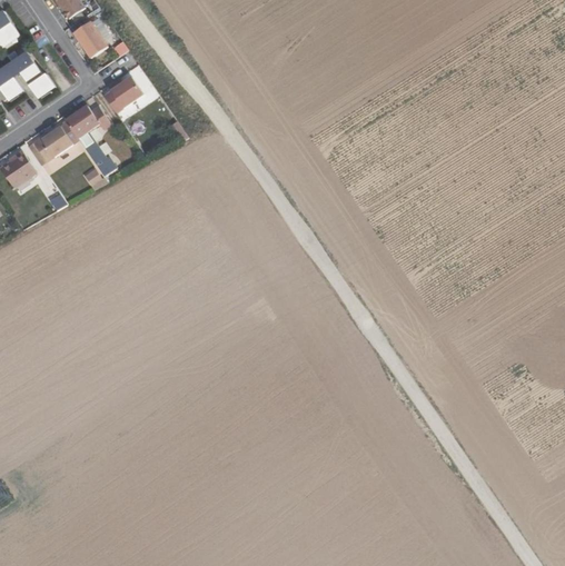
[(56,0),(68,18),(83,7),(79,0),(56,0)]
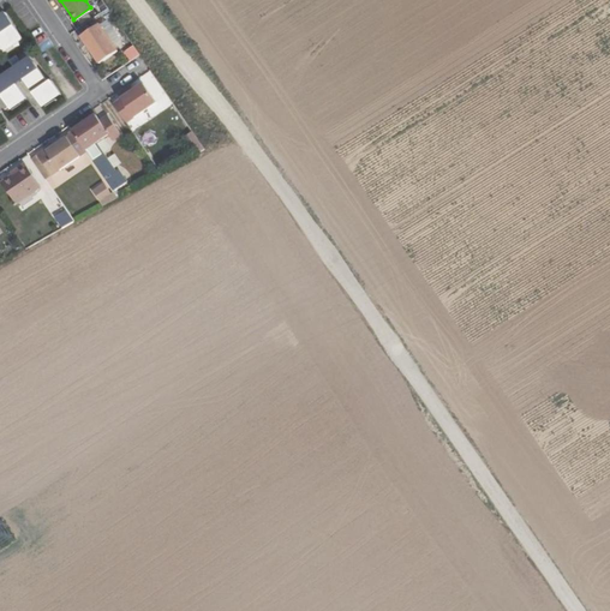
[(18,34),(1,10),(0,10),(0,46),(18,34)]
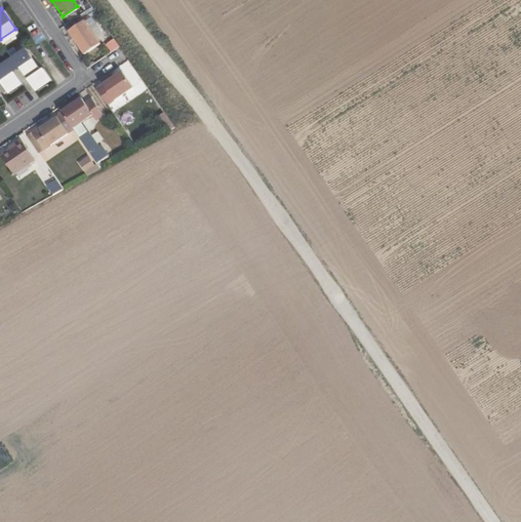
[(67,29),(83,52),(98,42),(82,18),(67,29)]
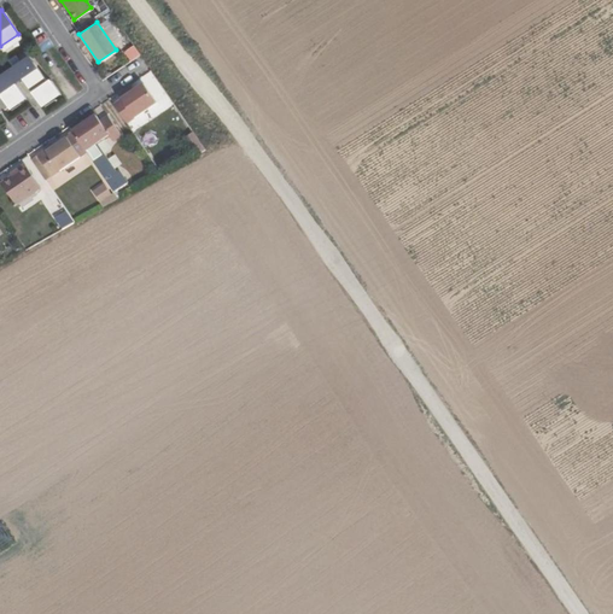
[(21,37),(18,34),(0,46),(0,50),(1,51),(21,37)]
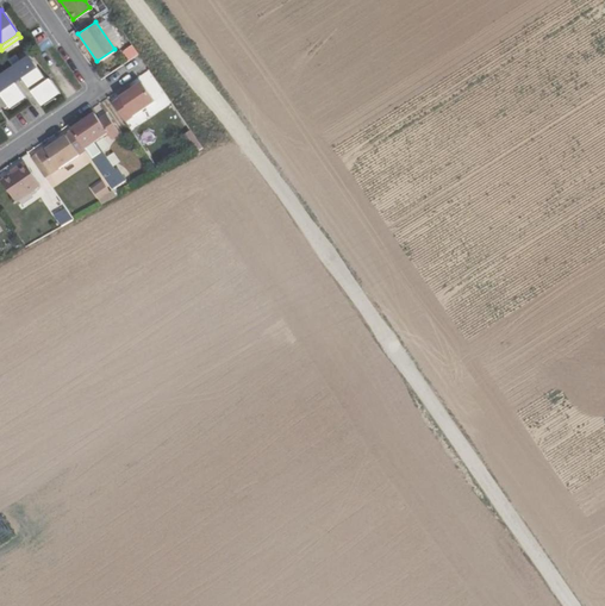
[(10,62),(27,50),(23,44),(6,56),(10,62)]
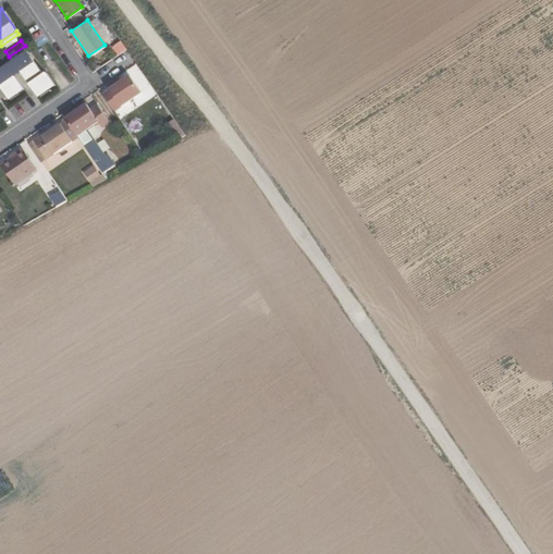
[(37,73),(46,86),(52,83),(31,50),(38,45),(37,42),(2,66),(10,77),(1,84),(11,97),(16,93),(12,86),(14,85),(17,89),(31,79),(32,78),(25,69),(29,65),(32,64),(38,73),(37,73)]
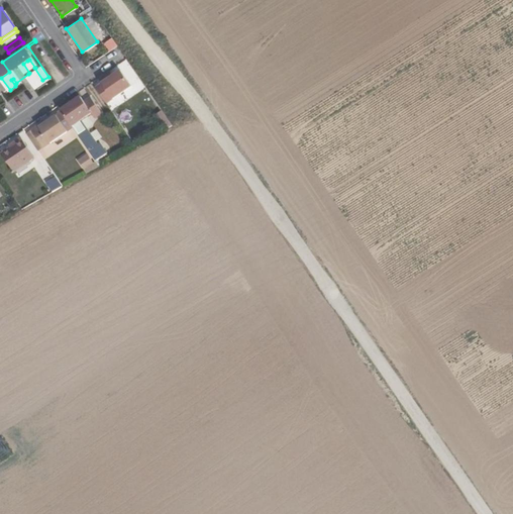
[(48,77),(57,71),(58,70),(52,61),(49,62),(35,41),(28,46),(48,77)]
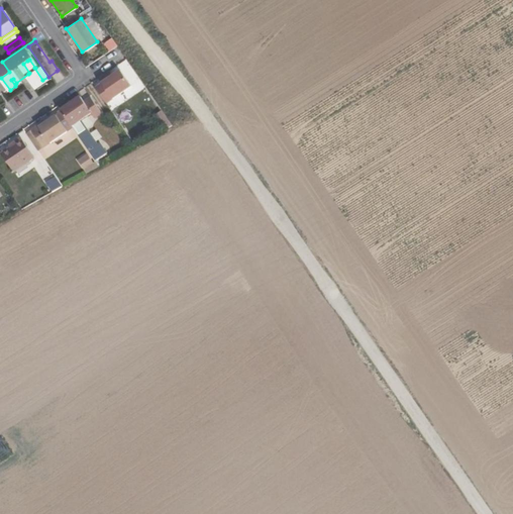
[(33,70),(27,61),(23,64),(29,73),(33,70)]
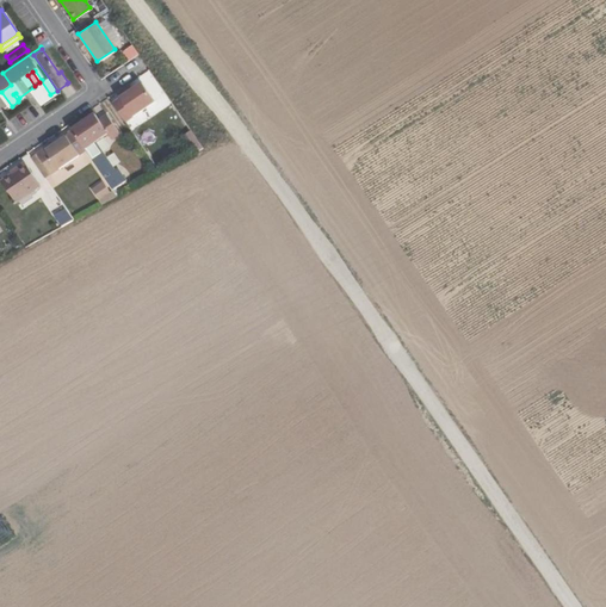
[(122,82),(124,87),(138,78),(135,73),(122,82)]
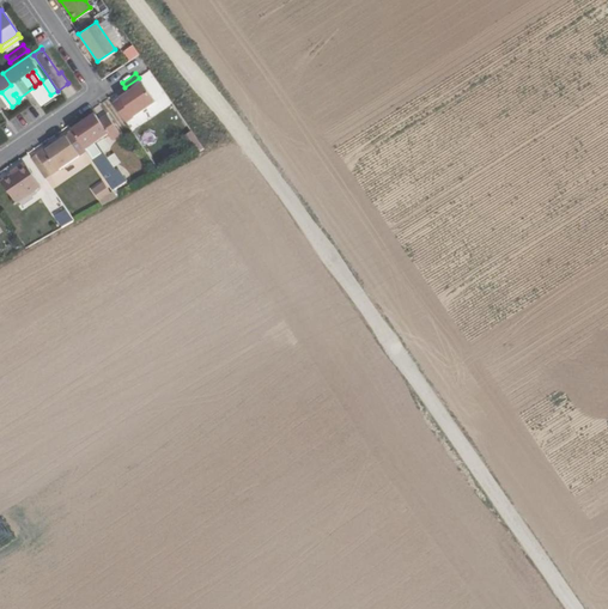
[(111,102),(123,121),(153,101),(141,81),(111,102)]
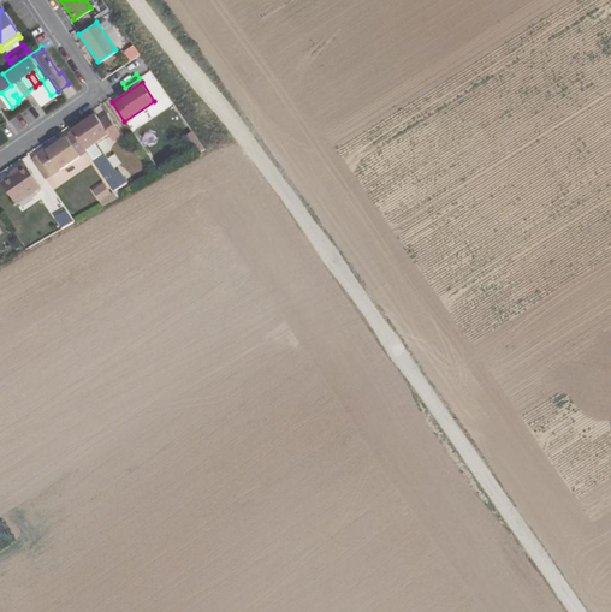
[(58,91),(60,95),(71,88),(67,84),(58,91)]
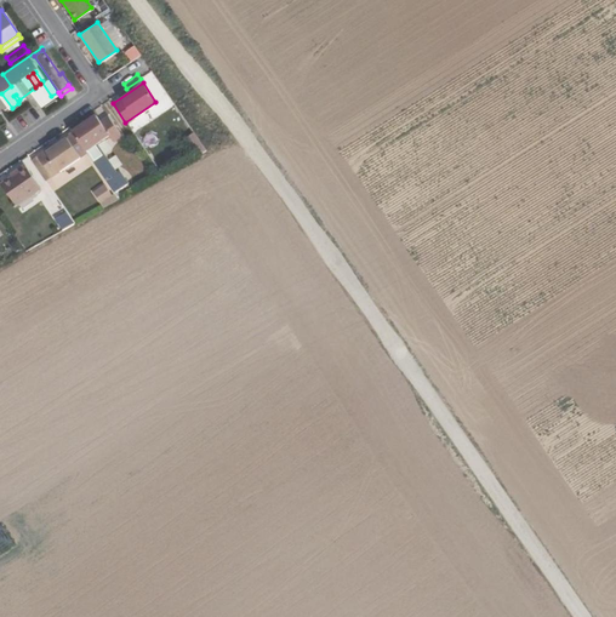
[(34,89),(20,100),(22,103),(36,92),(34,89)]
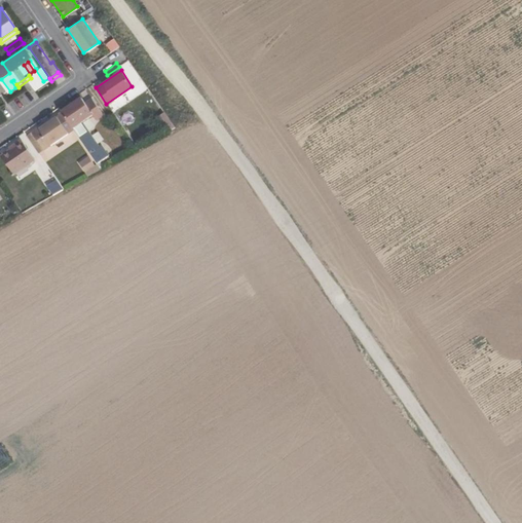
[(80,97),(61,109),(97,161),(108,153),(101,144),(98,145),(80,120),(91,113),(95,118),(102,114),(90,97),(83,102),(80,97)]
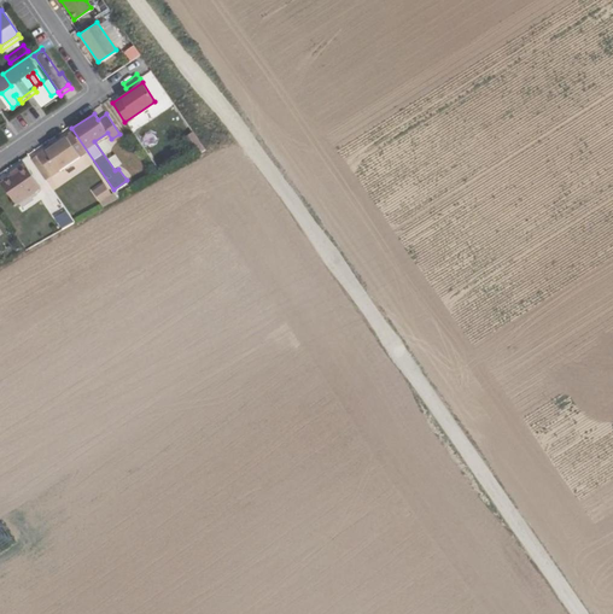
[(36,152),(51,173),(79,153),(66,135),(46,148),(45,146),(36,152)]
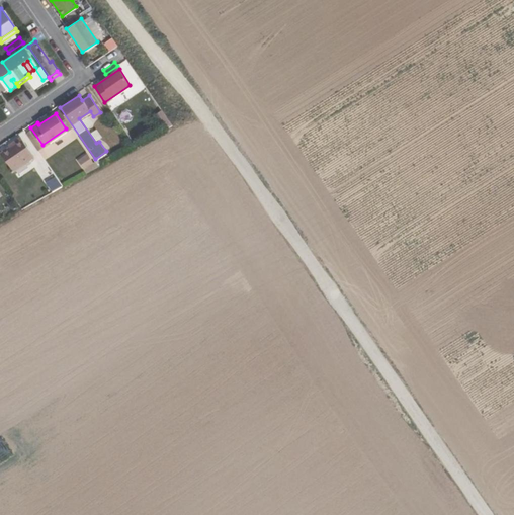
[(13,142),(8,145),(0,151),(12,169),(33,155),(19,135),(12,140),(13,142)]
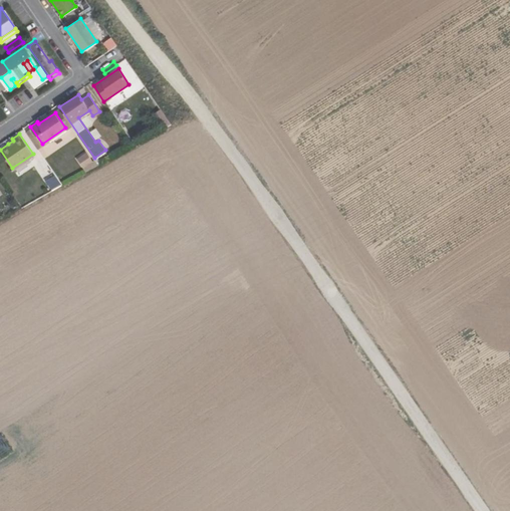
[(74,155),(81,170),(93,165),(86,149),(74,155)]
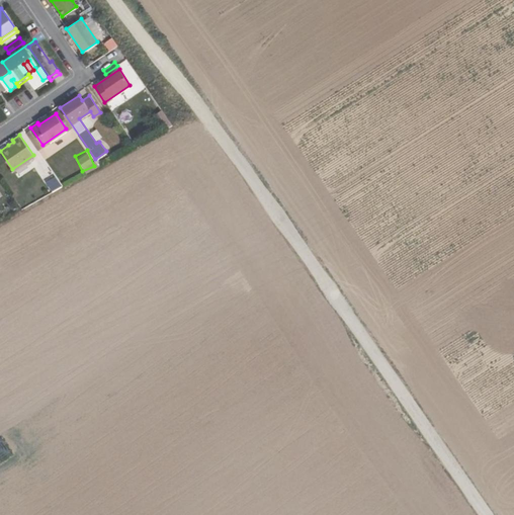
[(40,179),(50,190),(60,183),(51,171),(40,179)]
